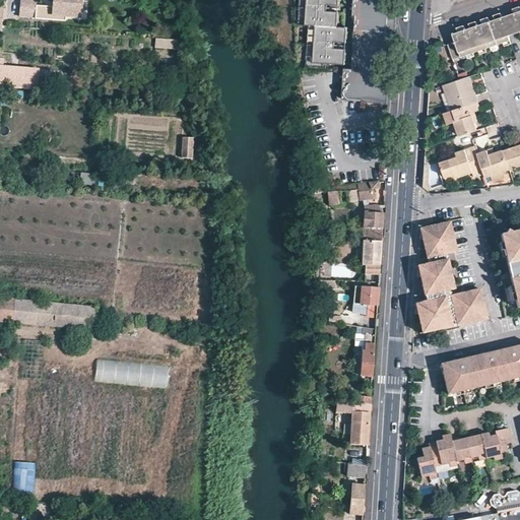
[(79,0),(53,0),(53,5),(35,3),(35,0),(19,0),(18,14),(35,16),(35,17),(65,20),(65,14),(79,15),(79,0)]
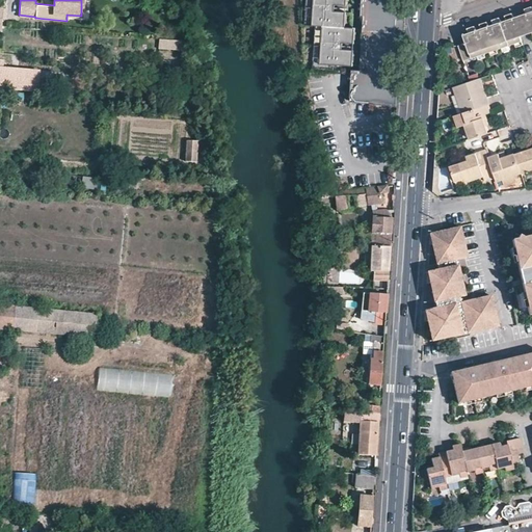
[(321,64),(353,67),(354,44),(345,44),(347,0),(314,0),(313,26),(317,26),(323,26),(321,64)]
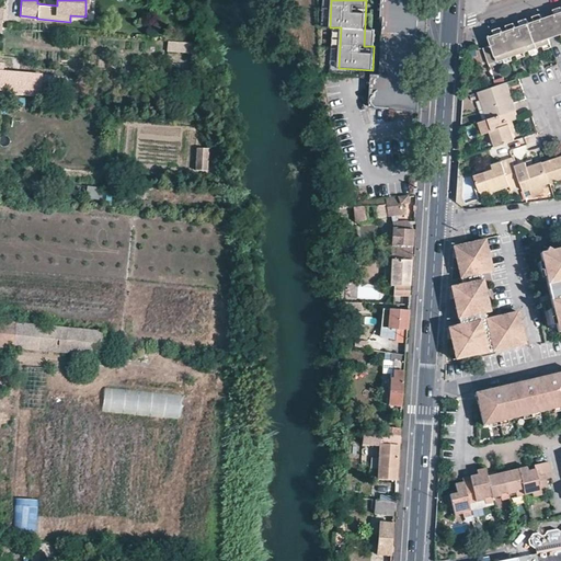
[(381,0),(381,18),(384,18),(380,75),(371,75),(369,107),(419,112),(420,91),(420,77),(415,77),(415,63),(421,64),(423,34),(418,34),(419,20),(424,21),(424,6),(419,6),(419,0),(381,0)]
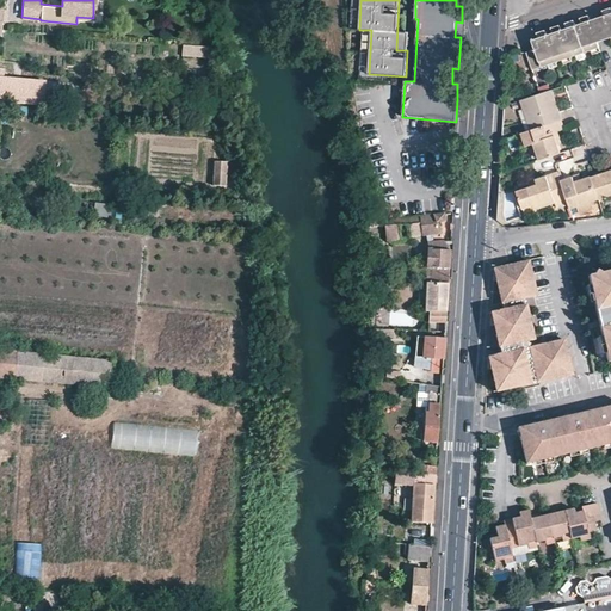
[(604,37),(610,35),(610,34),(605,14),(596,17),(590,18),(597,39),(604,37)]
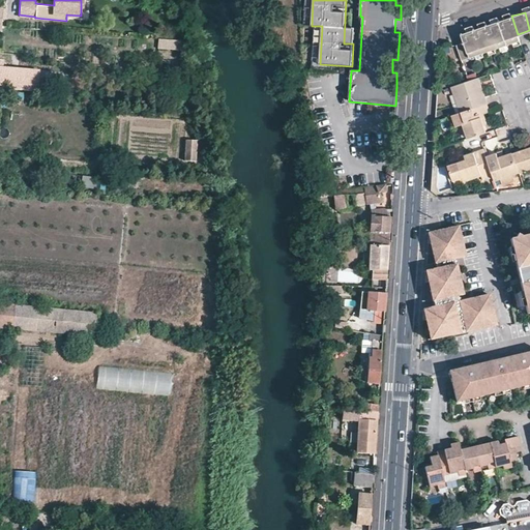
[(511,16),(511,13),(503,16),(504,18),(500,19),(507,43),(511,42),(520,39),(518,34),(511,16)]
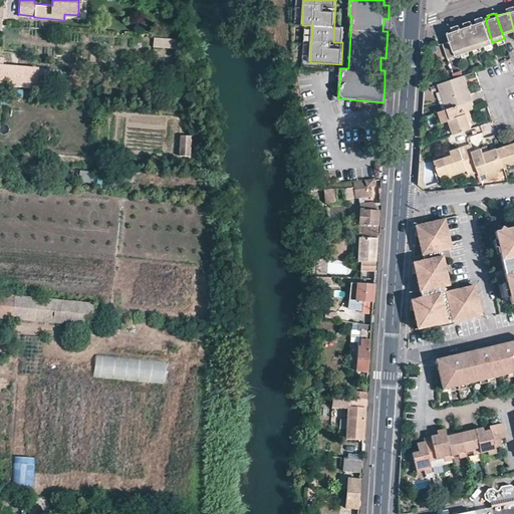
[(485,18),(484,16),(476,19),(477,21),(473,22),(480,46),(484,44),(492,42),(485,18)]
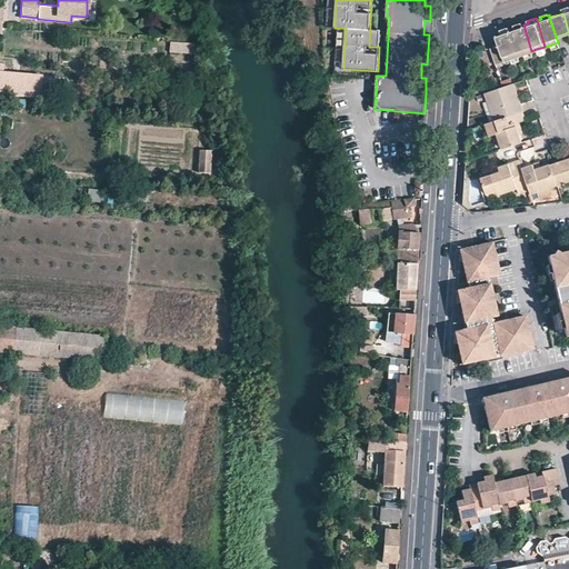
[(523,25),(522,23),(515,26),(515,27),(510,28),(519,55),(522,53),(531,51),(523,25)]
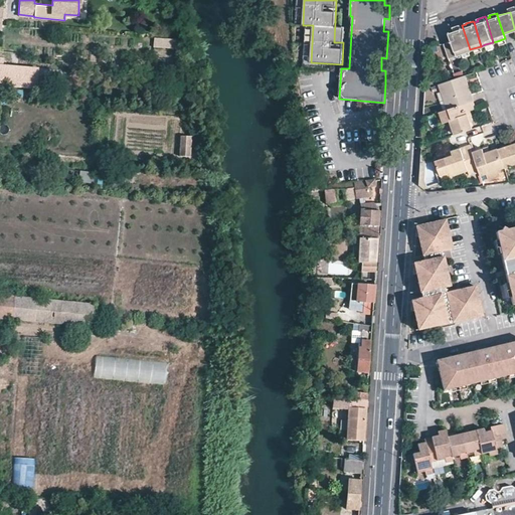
[(462,25),(462,24),(454,26),(454,27),(450,29),(452,37),(457,53),(462,51),(470,49),(462,25)]
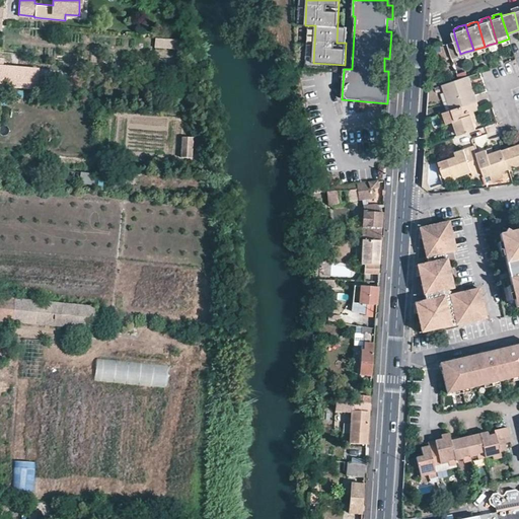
[(315,25),(309,25),(307,62),(313,63),(315,25)]
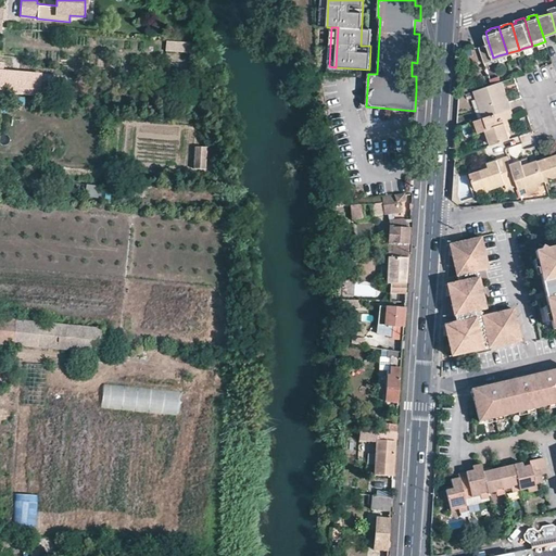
[(485,60),(493,58),(488,40),(480,43),(485,60)]
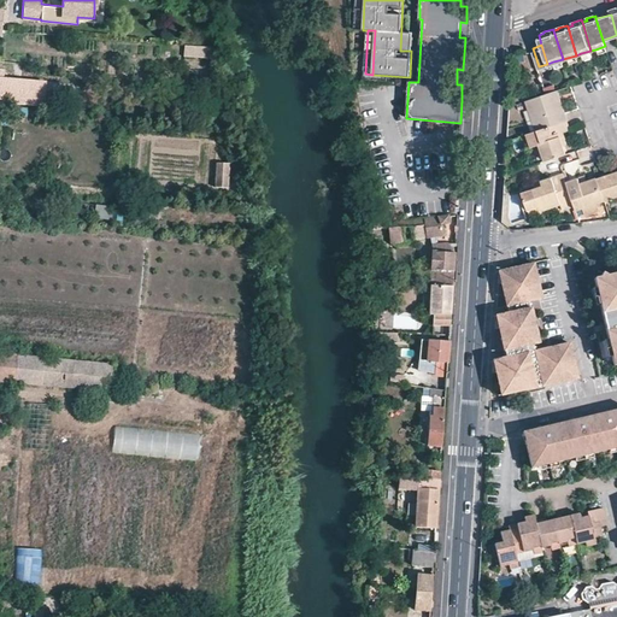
[(184,47),(184,59),(211,59),(211,47),(184,47)]
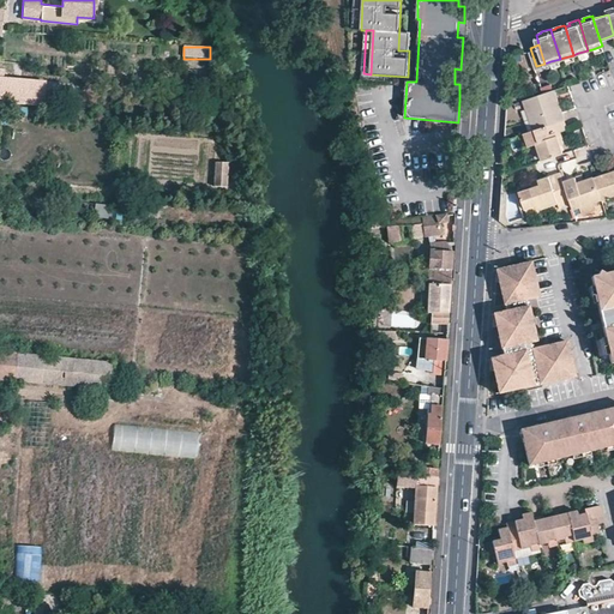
[(0,102),(44,106),(47,82),(17,79),(17,91),(0,90),(0,78),(4,78),(4,70),(0,68),(0,102)]
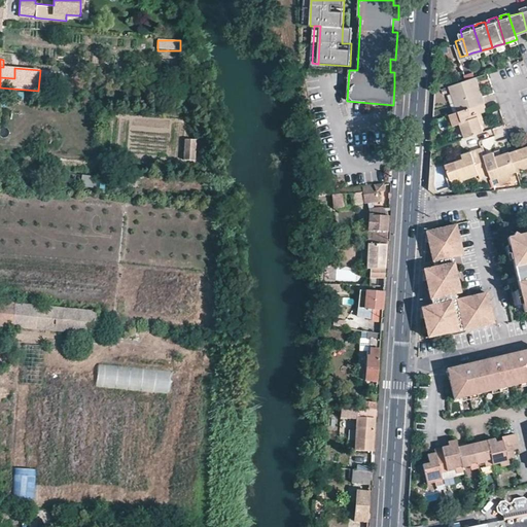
[(479,78),(477,73),(473,74),(466,76),(450,81),(459,109),(486,101),(483,90),(479,91),(477,79),(479,78)]
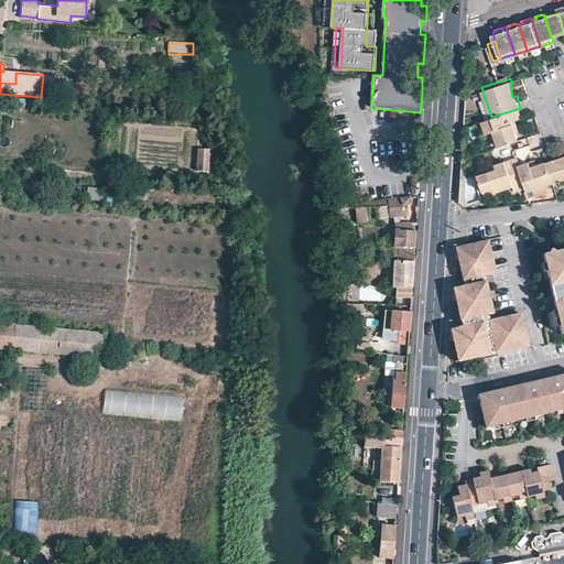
[(496,130),(500,144),(518,139),(516,132),(514,127),(519,126),(518,121),(523,119),(520,108),(491,117),(484,119),(488,132),(496,130)]
